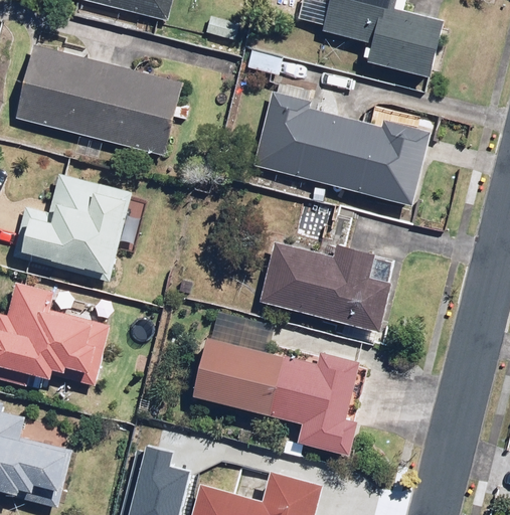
[(71,0),(169,21),(173,0),(71,0)]
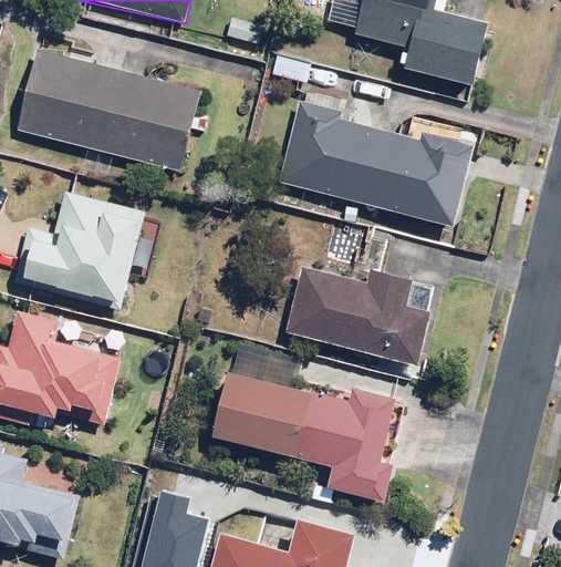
[(328,0),(323,21),(353,28),(351,34),(406,48),(402,69),(473,86),(488,23),(435,10),(437,0),(328,0)]
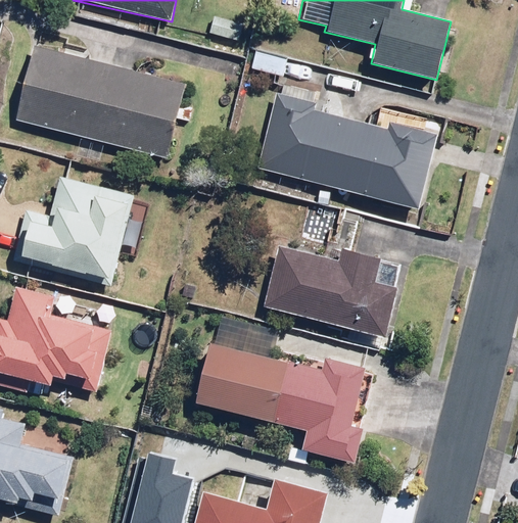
[(210,15),(205,33),(239,42),(243,25),(210,15)]
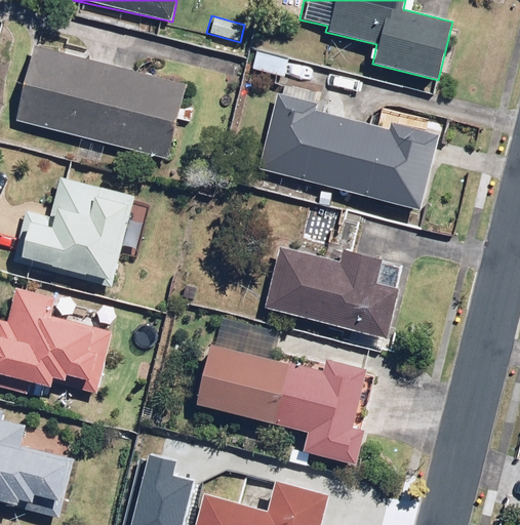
[(30,46),(11,120),(75,136),(104,144),(167,160),(186,86),(84,61),(86,52),(52,44),(50,51),(30,46)]
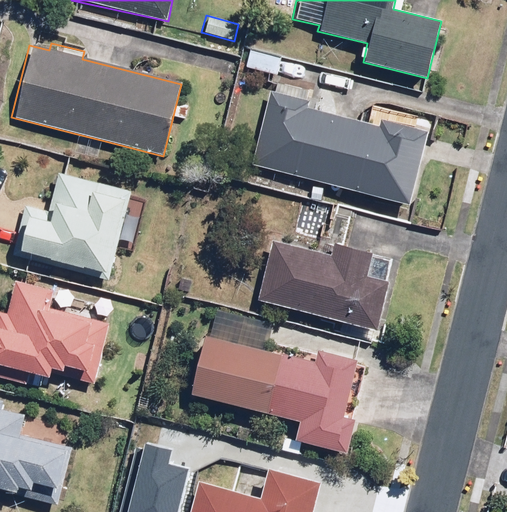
[(250,49),(245,67),(276,75),(281,57),(250,49)]
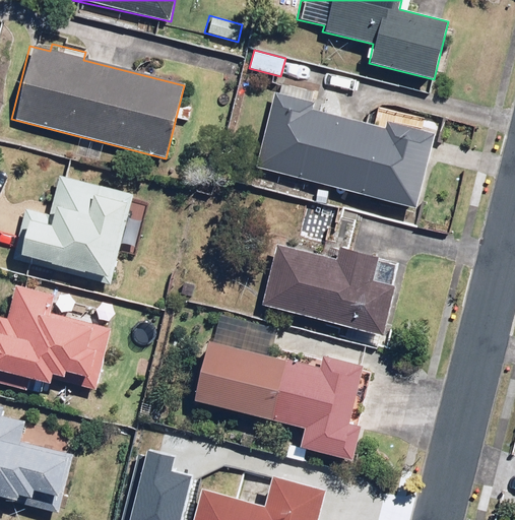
[(273,78),(252,167),(308,180),(304,197),(339,205),(344,188),(423,207),(441,132),(360,113),(364,95),(343,91),(338,112),(308,105),(312,87),(273,78)]
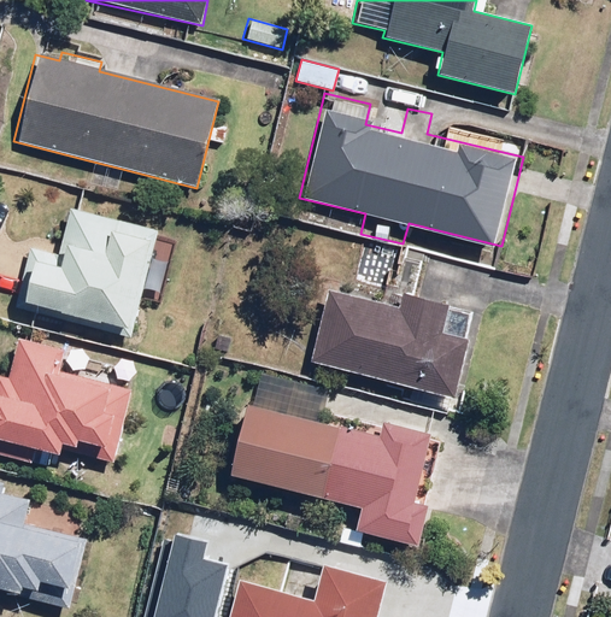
[(12,307),(131,338),(158,230),(71,207),(59,252),(29,244),(12,307)]
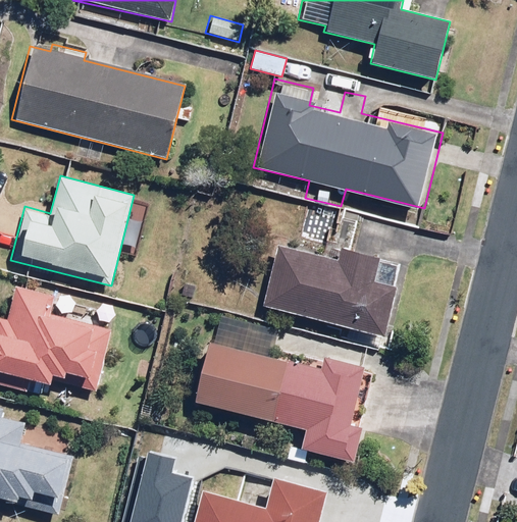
[(338,258),(277,245),(263,307),(388,335),(400,282),(377,277),(382,255),(341,246),(338,258)]
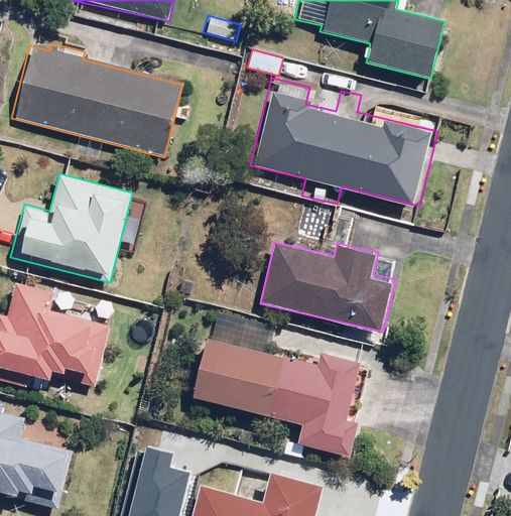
[(49,287),(15,279),(7,313),(0,311),(0,377),(40,387),(43,376),(51,378),(53,371),(81,378),(80,383),(95,386),(112,312),(74,303),(71,315),(44,309),(49,287)]
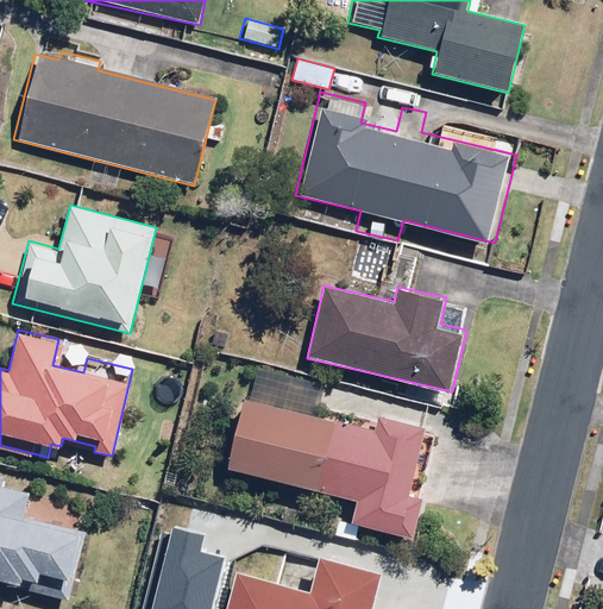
[(250,366),(243,397),(225,470),(357,501),(351,523),(418,539),(427,497),(409,494),(426,424),(365,409),(362,425),(318,414),(325,383),(250,366)]
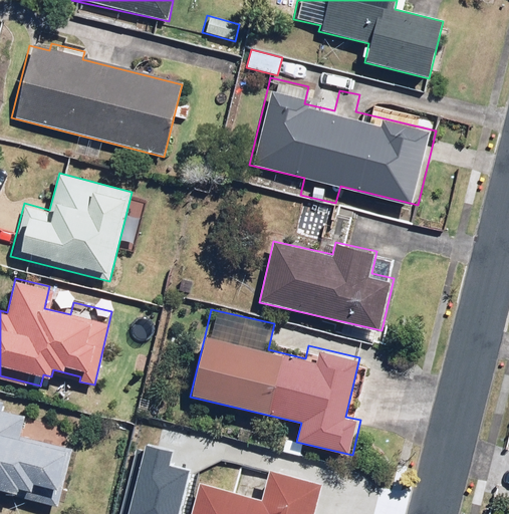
[(0,489),(59,504),(73,448),(14,434),(21,406),(0,400),(0,489)]
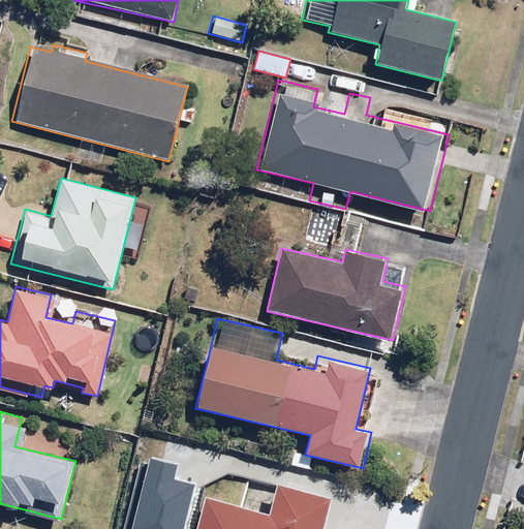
[(129,528),(181,528),(194,476),(176,472),(178,463),(148,456),(129,528)]
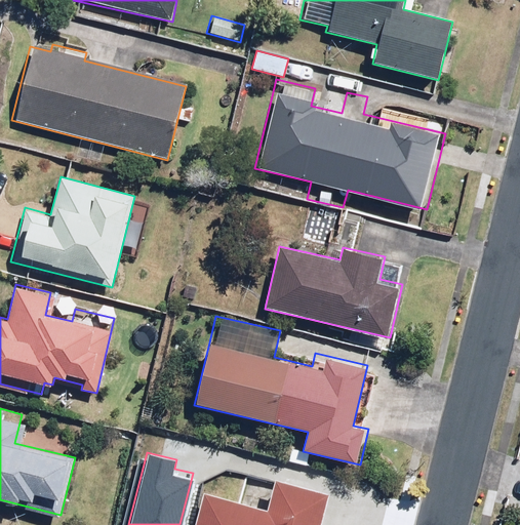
[(322,524),(331,492),(274,478),(267,508),(201,491),(193,524),(322,524)]
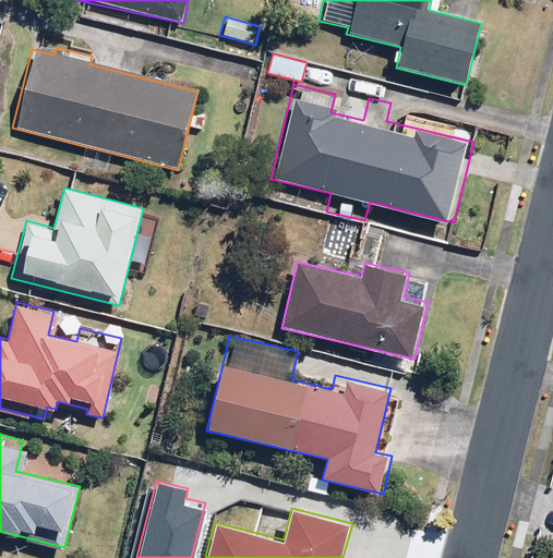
All buildings are outlined.
